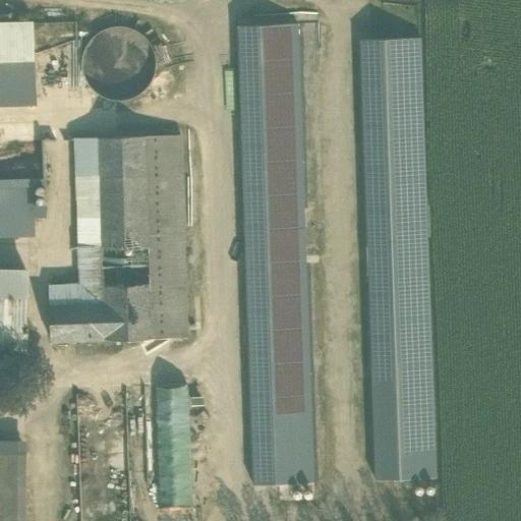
[(77,60),(102,79),(97,85),(123,107),(151,72),(140,64),(152,50),(112,17),(77,60)]
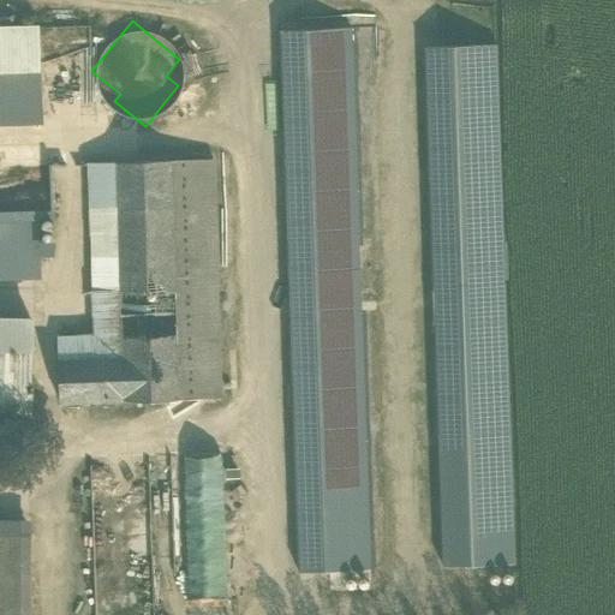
[(37,27),(0,28),(0,121),(42,121),(37,27)]
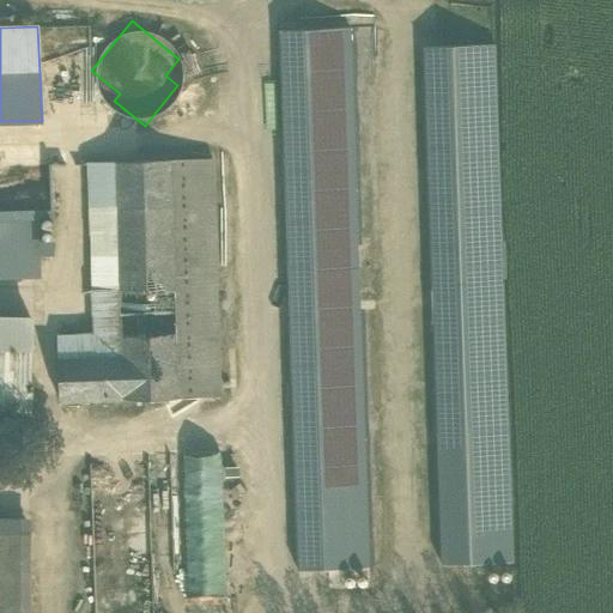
[(350,29),(279,31),(297,570),(368,568),(350,29)]
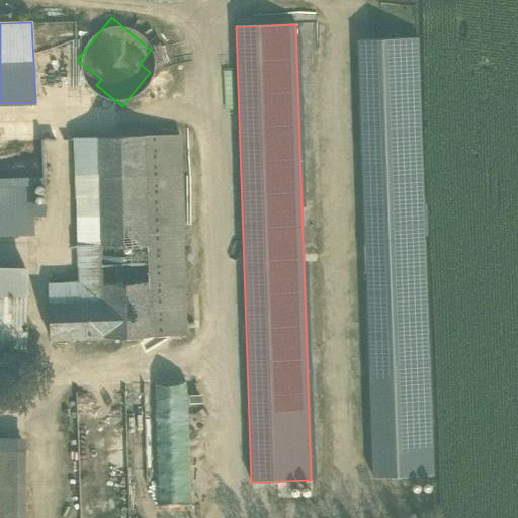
[(418,37),(358,39),(373,478),(433,476),(418,37)]
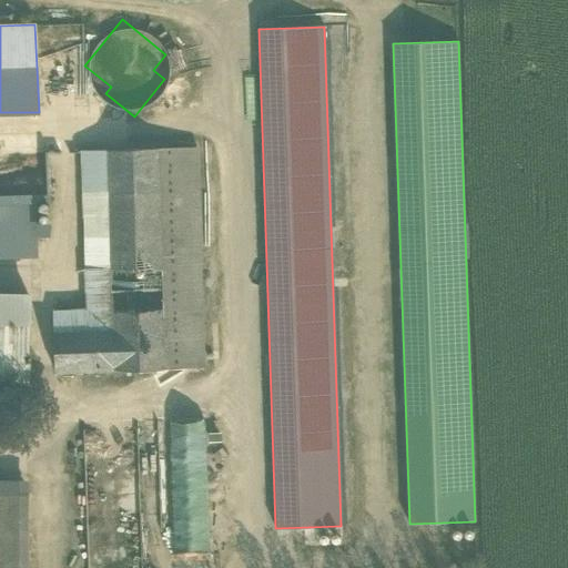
[(196,148),(161,149),(169,369),(203,367),(196,148)]
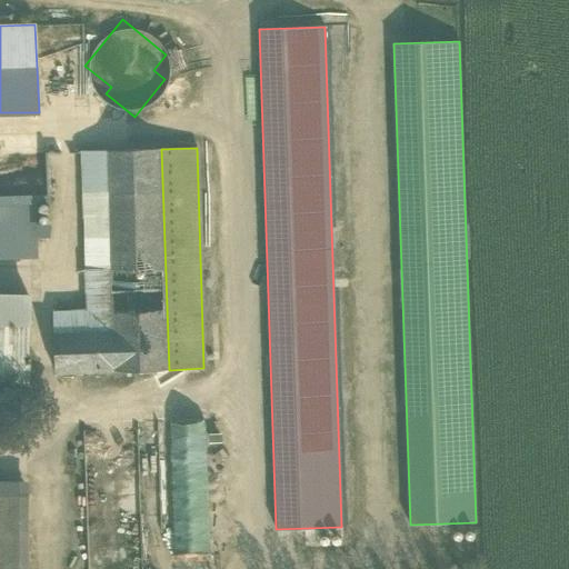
[(161,149),(82,151),(83,195),(106,193),(111,331),(56,333),(55,333),(53,336),(55,360),(55,361),(55,371),(56,372),(57,373),(112,371),(169,370),(161,149)]
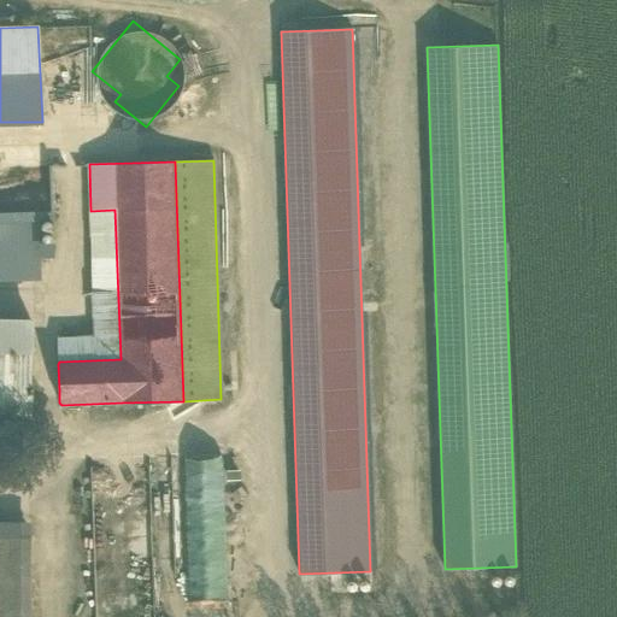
[(52,165),(0,166),(0,215),(37,215),(53,213),(52,165)]
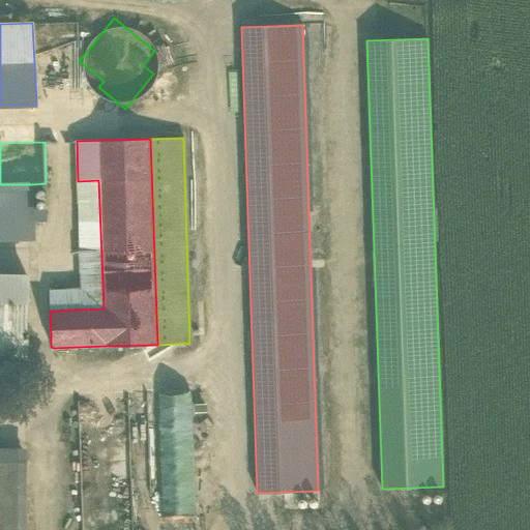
[(32,184),(0,184),(0,234),(32,234),(32,184)]
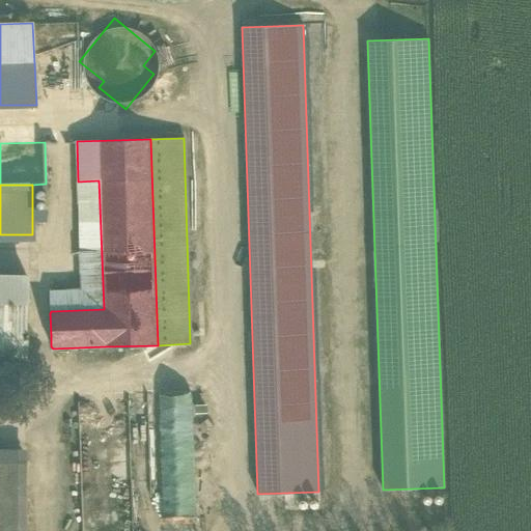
[(28,280),(0,279),(0,303),(28,303),(28,280)]
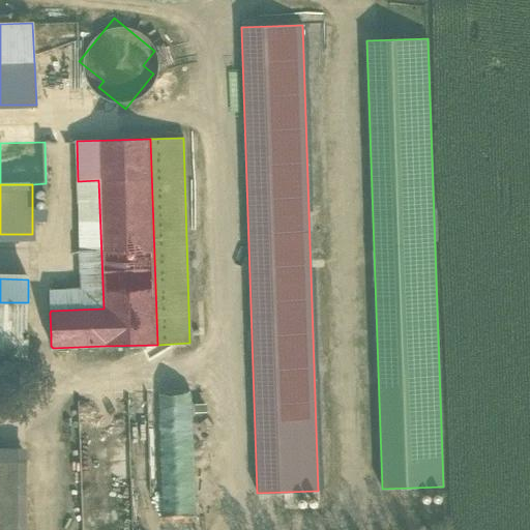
[(28,302),(0,302),(0,339),(28,337),(28,302)]
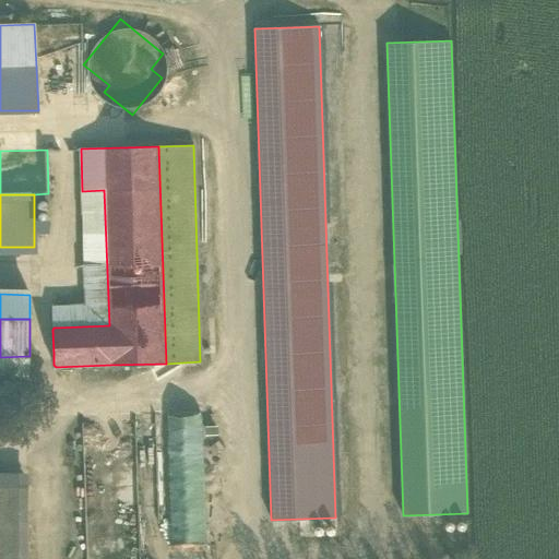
[(30,356),(0,357),(0,379),(30,379),(30,356)]
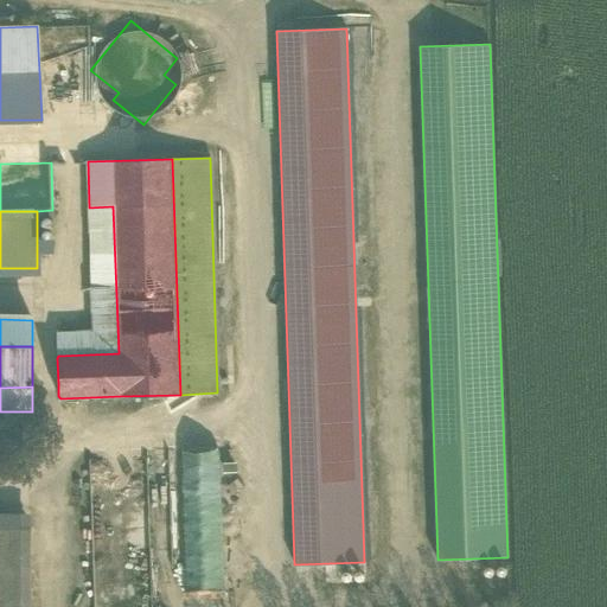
[(186,606),(224,605),(219,446),(180,447),(186,606)]
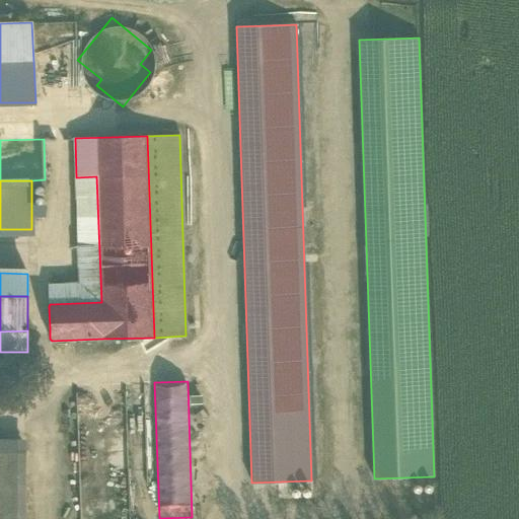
[(24,518),(25,449),(0,448),(0,518),(24,518)]
